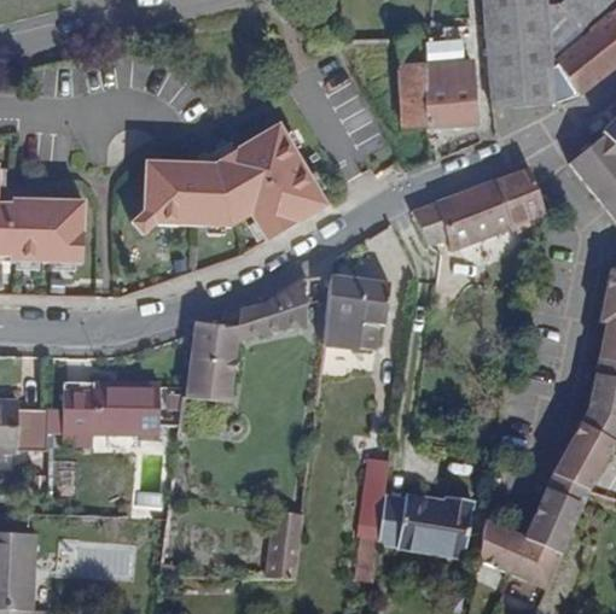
[(565,0),(562,4),(547,3),(547,0),(486,0),(494,107),(556,103),(557,107),(583,93),(615,69),(615,16),(612,13),(615,10),(615,0),(565,0)]
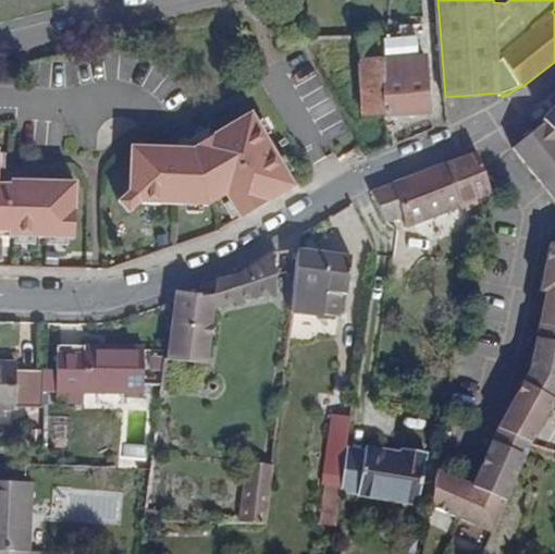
[(418,31),(383,32),(378,33),(386,115),(433,112),(429,91),(430,91),(429,70),(420,71),(418,31)]
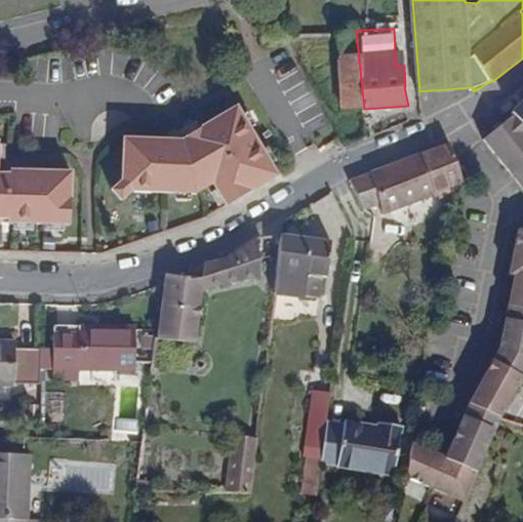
[(345,110),(364,109),(356,31),(284,34),(289,42),(299,62),(342,58),(345,110)]
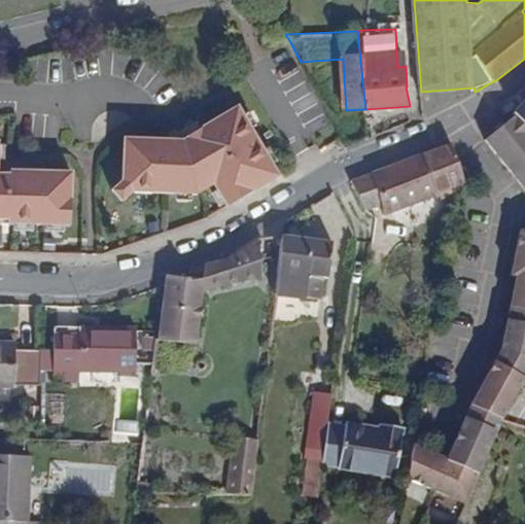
[(524,101),(512,113),(515,114),(524,125),(524,101)]
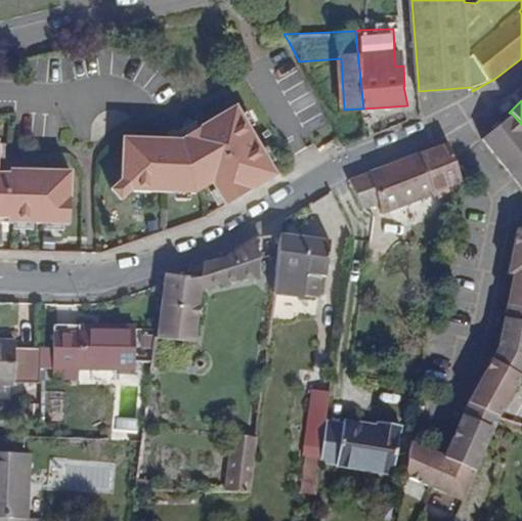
[(237,103),(203,126),(188,135),(184,137),(126,135),(124,179),(134,189),(179,191),(193,192),(199,192),(215,181),(218,186),(226,200),(228,203),(278,172),(271,161),(264,147),(251,125),(243,113),(237,103)]
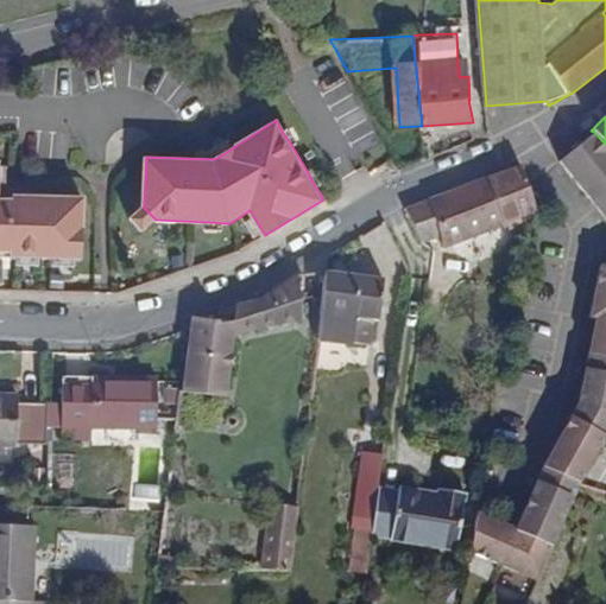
[(289,126),(282,131),(291,145),(297,141),(289,126)]
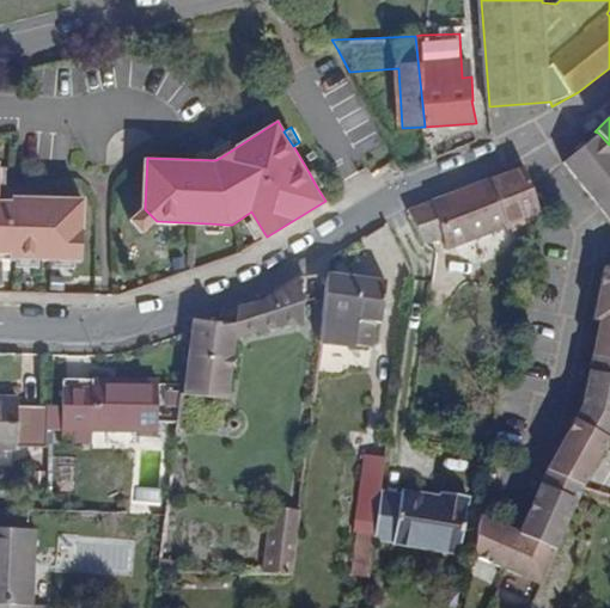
[(609,145),(598,133),(562,163),(609,220),(609,145)]
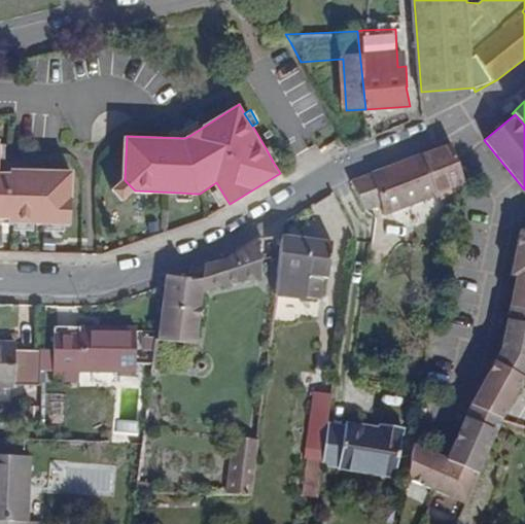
[(189,136),(204,127),(200,119),(185,129),(189,136)]
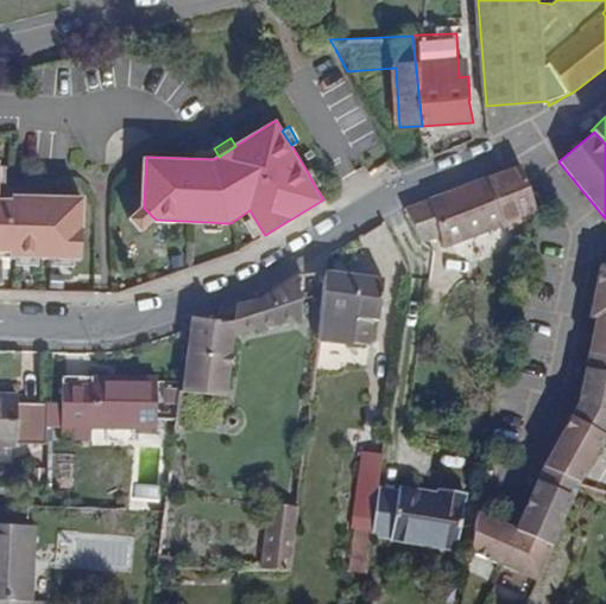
[(404,208),(408,215),(422,242),(441,235),(444,245),(536,209),(521,165),(404,208)]
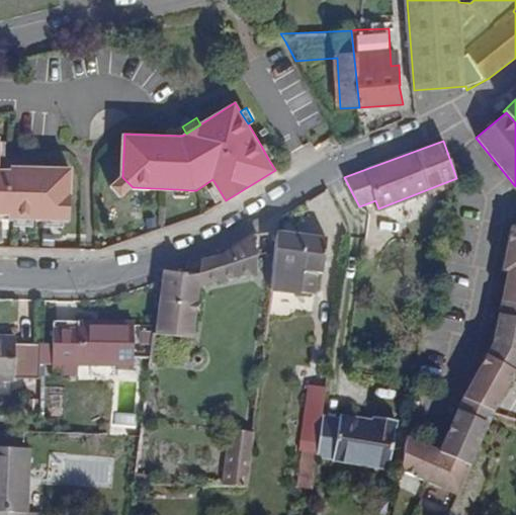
[(261,146),(268,159),(274,156),(267,143),(261,146)]
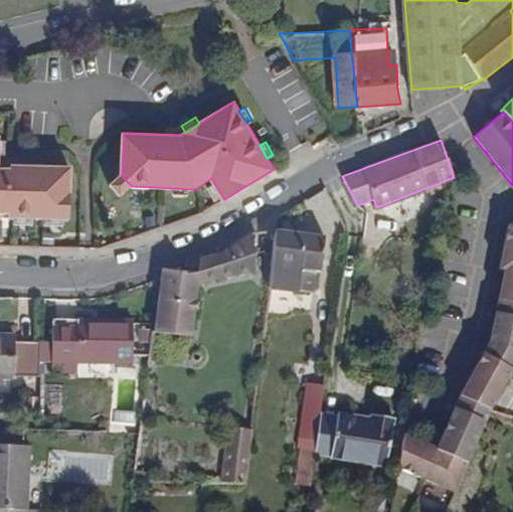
[(0,156),(0,153),(0,218),(17,218),(37,219),(47,219),(66,219),(72,219),(73,168),(12,167),(12,172),(0,172),(0,156)]
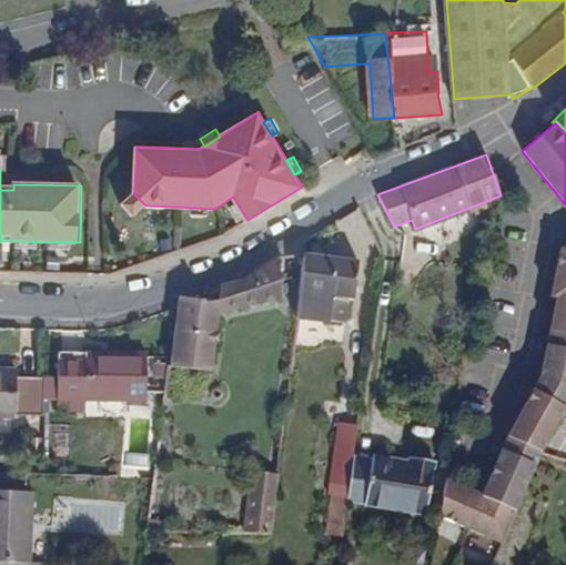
[(145,205),(134,194),(123,203),(134,215),(145,205)]
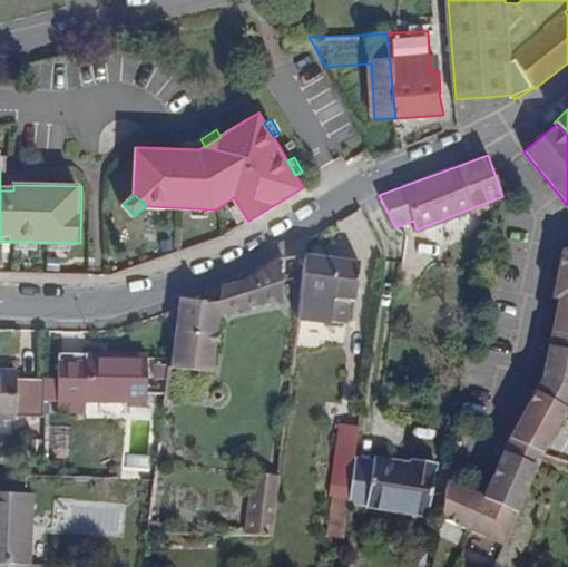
[(241,221),(246,217),(237,203),(232,206),(241,221)]
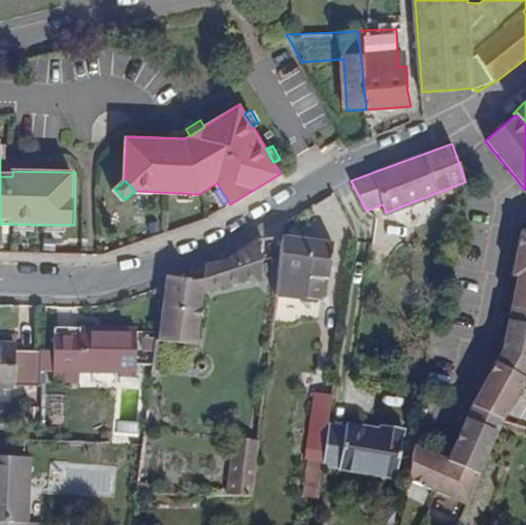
[(525,233),(519,231),(511,276),(517,277),(503,351),(496,363),(525,379),(525,233)]
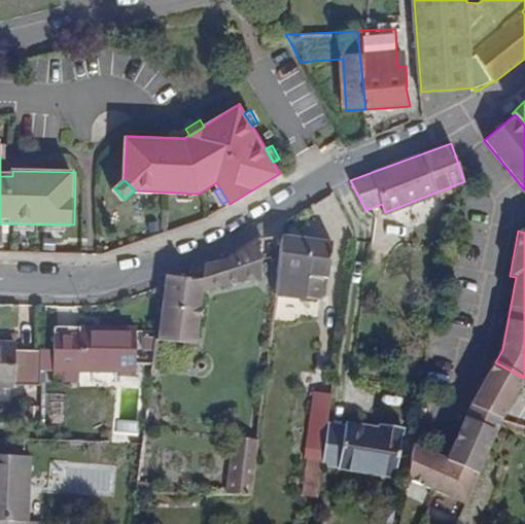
[(166,275),(165,285),(158,339),(198,344),(205,289),(253,279),(258,236),(218,263),(188,269),(188,277),(166,275)]
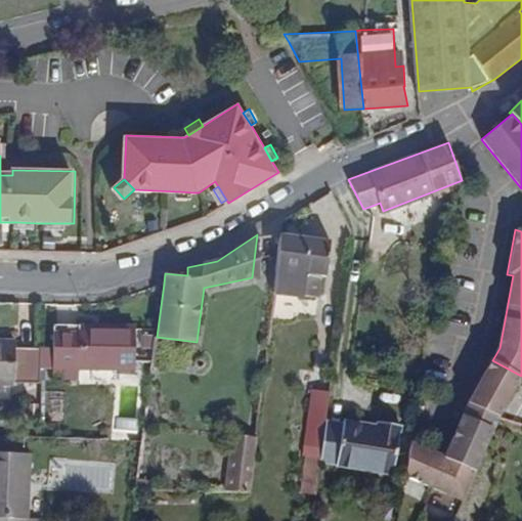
[(331,240),(281,234),(274,293),(317,297),(320,274),(327,275),(331,240)]
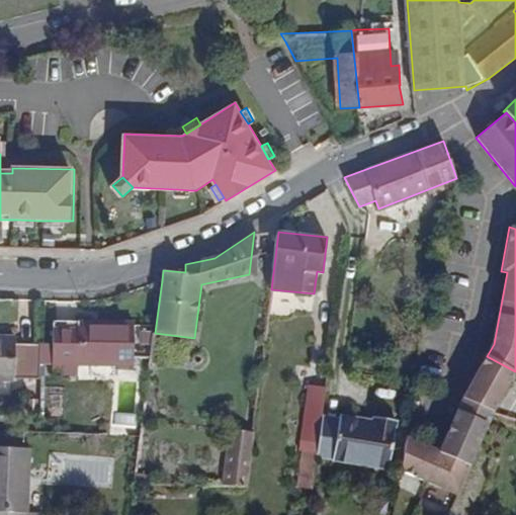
[(79,327),(54,327),(54,375),(78,375),(78,364),(133,363),(133,322),(79,322),(79,327)]
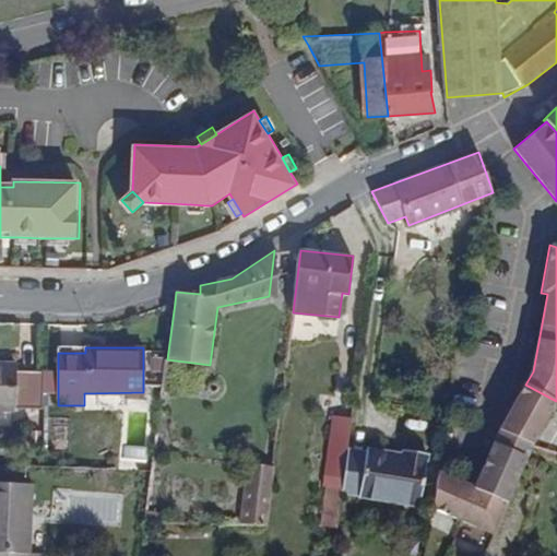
[(16,363),(0,362),(0,410),(14,411),(15,407),(43,407),(43,371),(16,370),(16,363)]
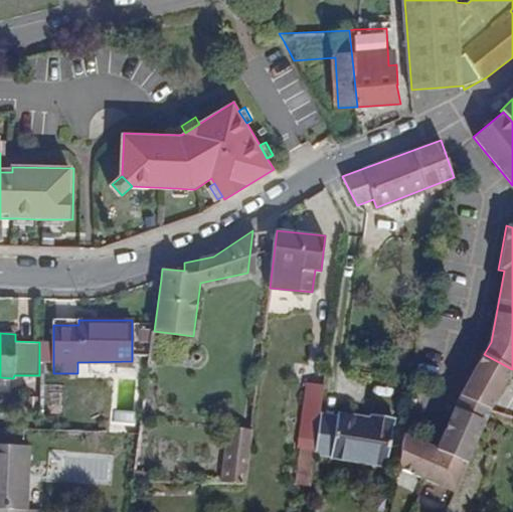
[(484,354),(477,366),(506,382),(512,372),(512,369),(484,354)]
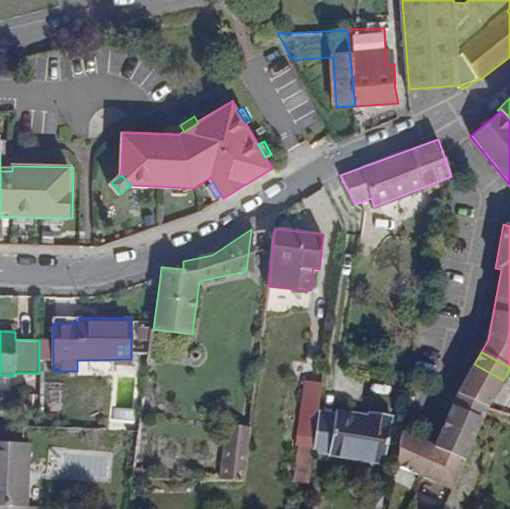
[(427,444),(401,435),(395,466),(453,489),(487,408),(503,380),(474,364),(456,396),(437,448),(433,457),(423,453),(427,444)]
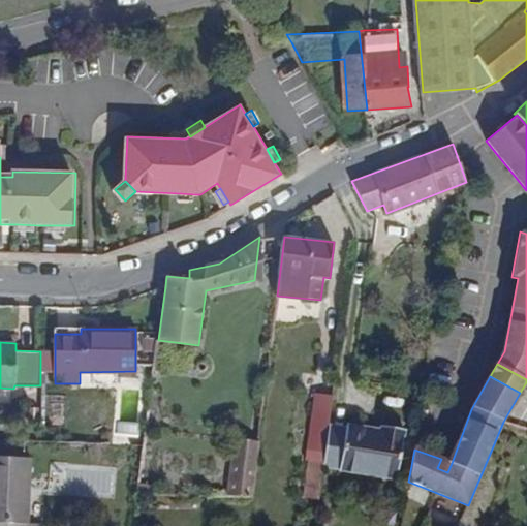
[(329,426),(333,397),(320,395),(315,424),(329,426)]
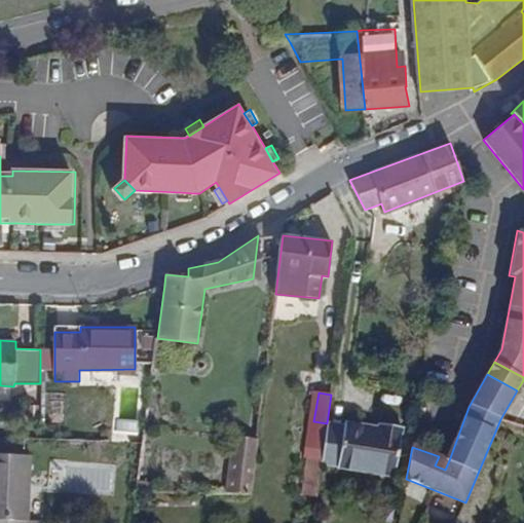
[(327,423),(322,459),(322,461),(339,464),(339,467),(396,474),(402,430),(376,425),(376,427),(345,423),(345,426),(327,423)]
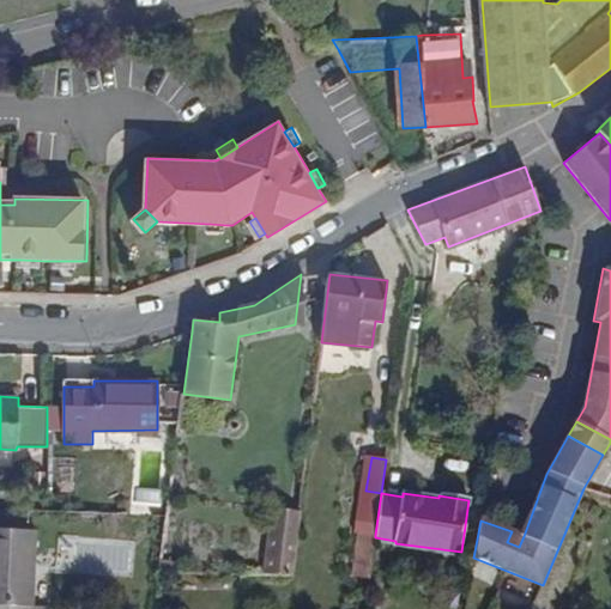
[(273,506),(270,531),(297,535),(300,510),(273,506)]
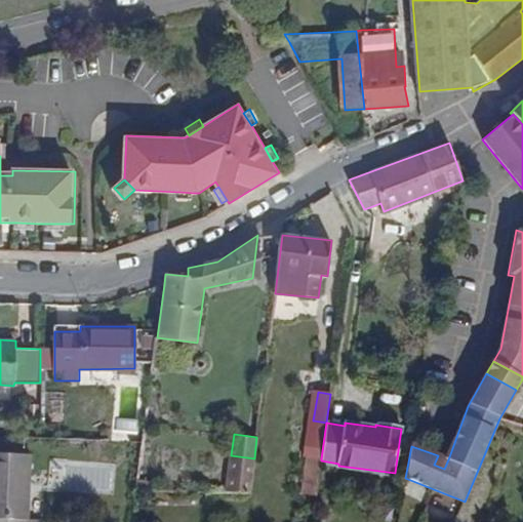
[(31,453),(0,452),(0,521),(42,521),(43,519),(29,519),(31,453)]
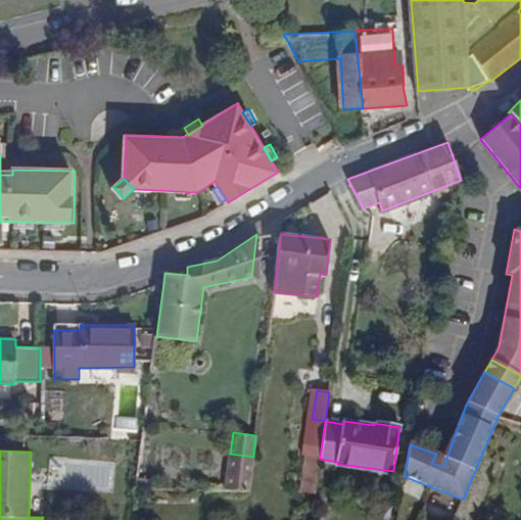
[(230,454),(226,488),(229,488),(249,490),(250,484),(253,457),(230,454)]
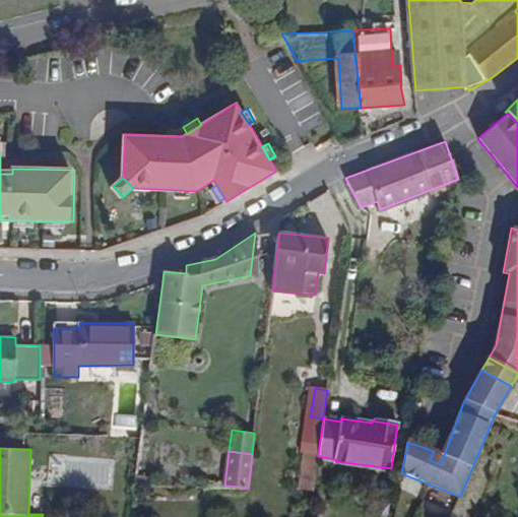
[(444,455),(434,451),(430,460),(440,464),(444,455)]
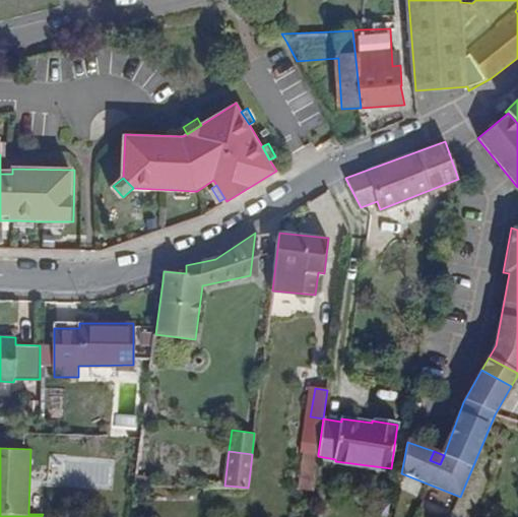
[(305,452),(300,489),(313,491),(318,456),(318,454),(305,452)]
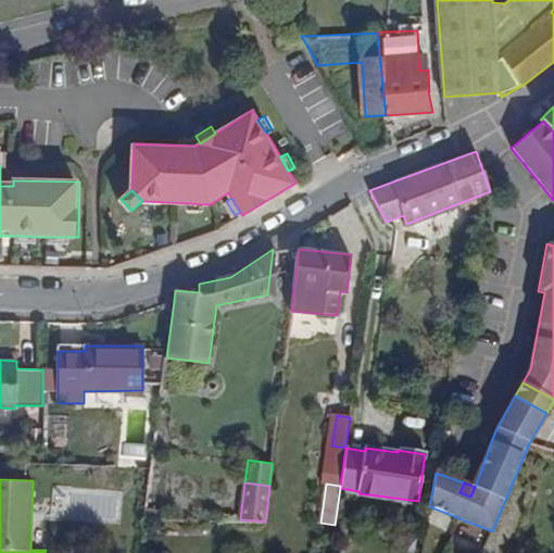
All buildings are outlined.
